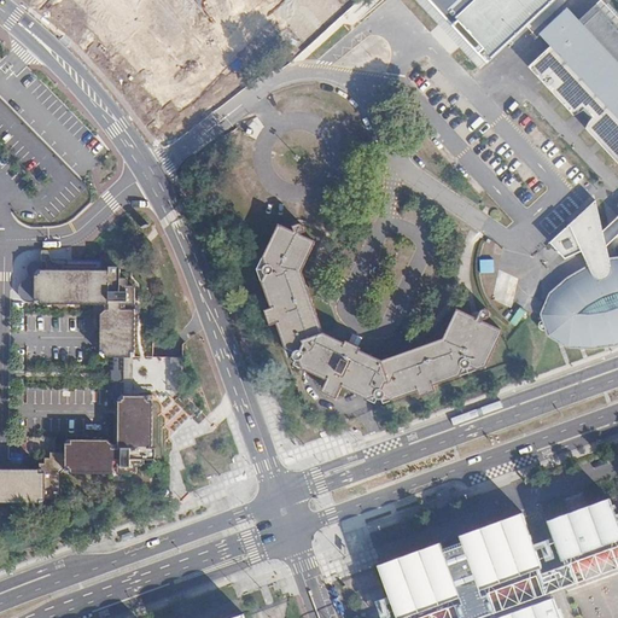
[(442,0),(495,58),(526,28),(557,0),(442,0)]
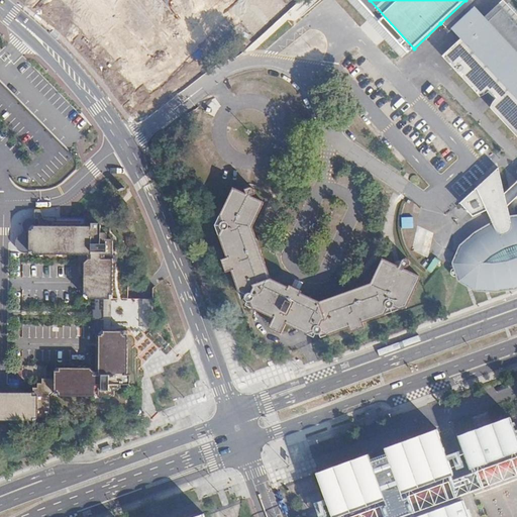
[(503,116),(505,118),(507,120),(515,132),(516,134),(516,15),(506,4),(486,23),(472,8),(452,25),(463,36),(443,56),(455,70),(456,70),(468,79),(471,81),(473,84),(482,96),(485,95),(494,102),(491,106),(503,116)]
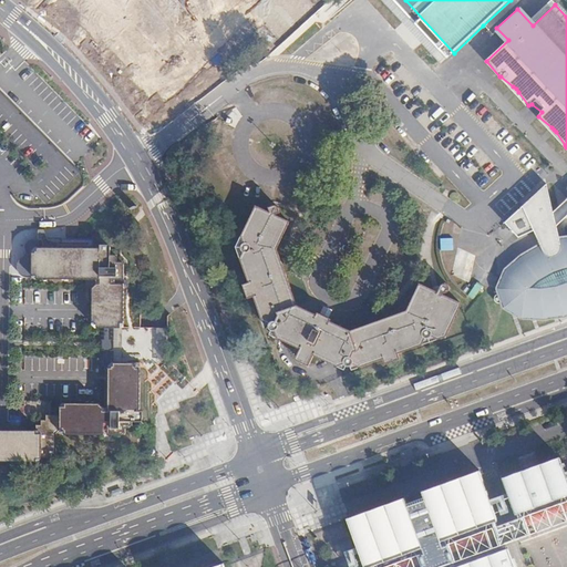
[(317,24),(316,29),(313,28),(312,29),(310,29),(309,30),(309,31),(308,33),(309,37),(310,38),(312,39),(312,38),(313,39),(316,39),(318,39),(320,37),(322,35),(322,33),(322,31),(322,29),(321,28),(321,27),(320,26),(319,26),(317,24)]
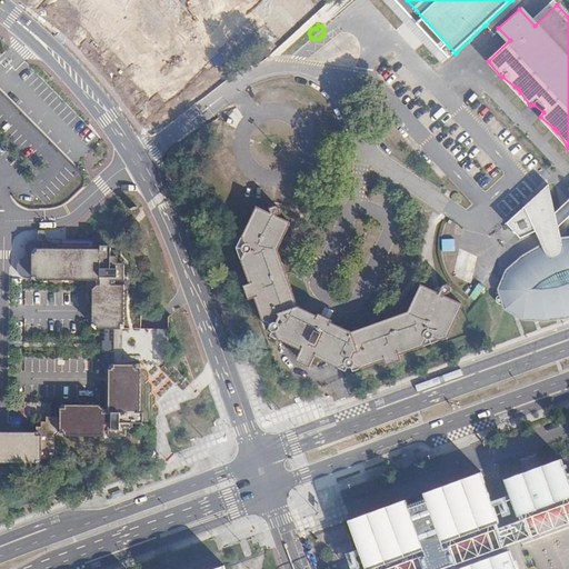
[(568,237),(561,238),(559,227),(555,212),(548,185),(507,222),(520,238),(536,231),(541,245),(523,255),(506,269),(498,289),(500,295),(498,296),(497,298),(497,300),(497,301),(500,303),(502,303),(505,309),(519,317),(523,319),(546,320),(567,318),(568,317),(568,237)]
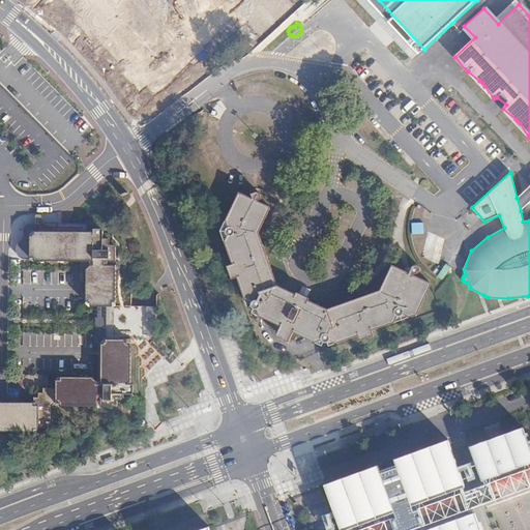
[(521,211),(529,202),(529,185),(517,198),(521,211)]
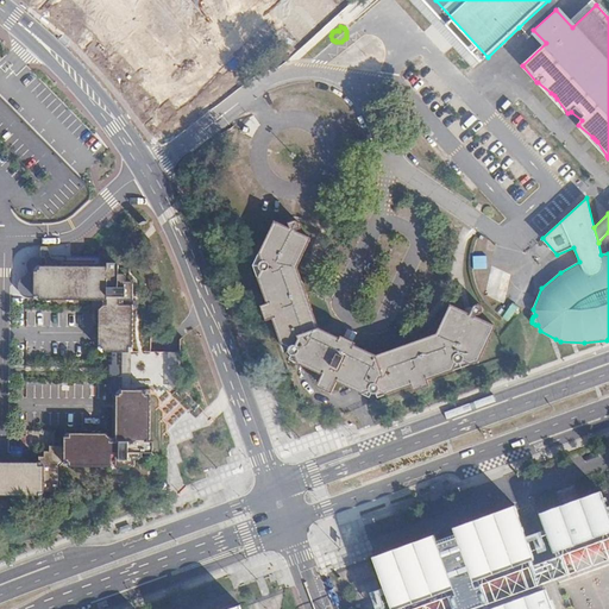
[(282,344),(286,346),(287,347),(289,347),(290,349),(292,351),(292,353),(295,353),(296,359),(297,362),(299,363),(309,364),(312,369),(320,372),(321,371),(324,374),(319,383),(321,384),(322,388),(325,389),(328,390),(331,389),(333,390),(338,380),(341,381),(340,382),(350,387),(353,385),(355,385),(362,391),(366,394),(368,393),(369,391),(370,390),(375,393),(378,391),(380,391),(382,394),(387,394),(395,388),(396,387),(400,389),(413,384),(440,375),(443,371),(443,370),(452,370),(454,370),(457,368),(458,364),(458,363),(459,363),(460,363),(464,360),(471,364),(472,360),(476,362),(479,353),(483,352),(488,343),(487,339),(490,338),(495,328),(494,324),(476,315),(476,314),(470,313),(453,305),(450,307),(445,316),(446,319),(443,320),(437,333),(424,338),(422,340),(419,339),(409,343),(407,346),(405,344),(376,355),(371,352),(368,353),(366,350),(328,332),(322,334),(321,331),(318,328),(319,326),(314,314),(312,313),(313,309),(309,299),(306,297),(307,295),(303,284),(301,283),(302,280),(297,267),(303,255),(302,251),(306,251),(311,240),(308,237),(296,231),(299,224),(294,220),(290,227),(277,221),(274,223),(265,240),(267,244),(265,246),(259,252),(259,253),(258,256),(259,257),(261,259),(262,261),(261,262),(259,264),(259,267),(261,268),(262,270),(258,272),(258,276),(258,277),(264,286),(263,290),(277,331),(281,331),(282,333),(282,343),(282,344)]
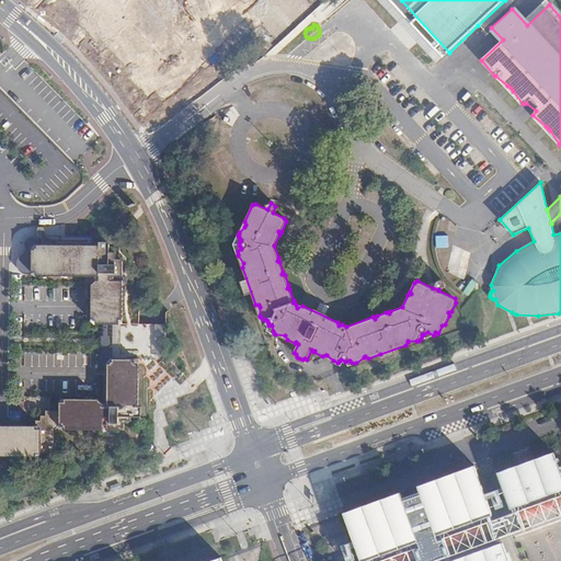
[(102,243),(100,245),(43,245),(37,245),(34,248),(34,256),(32,258),(32,264),(34,265),(34,277),(100,278),(99,283),(96,283),(92,285),(92,325),(102,325),(115,325),(124,325),(124,324),(124,302),(124,283),(121,283),(121,278),(124,278),(125,262),(123,261),(117,261),(117,258),(115,254),(111,253),(111,250),(111,245),(110,243),(102,243)]
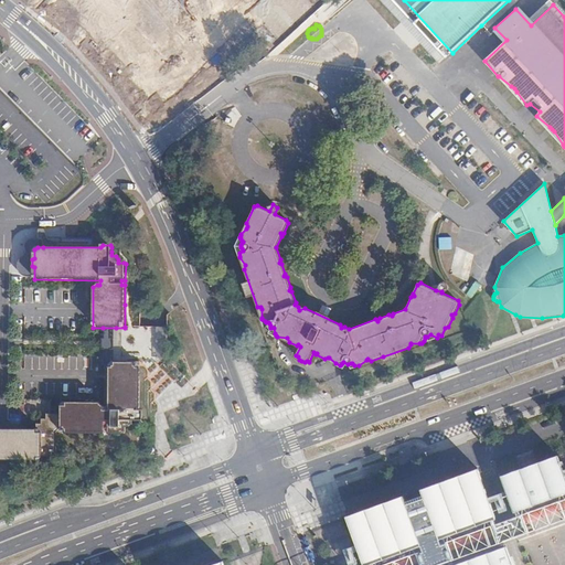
[(322,305),(319,311),(328,316),(331,309),(322,305)]
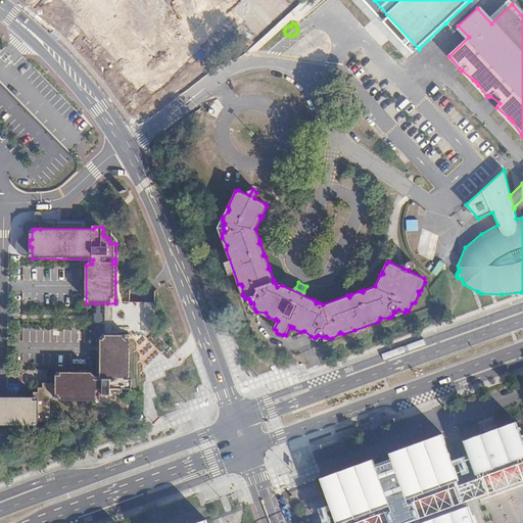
[(115,303),(107,303),(106,333),(106,336),(131,337),(131,339),(136,345),(145,337),(149,341),(154,336),(155,303),(115,302),(115,303)]
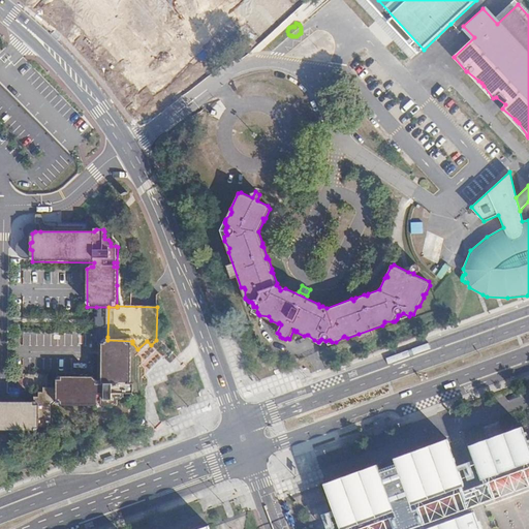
[(96,307),(95,337),(107,337),(109,307),(96,307)]
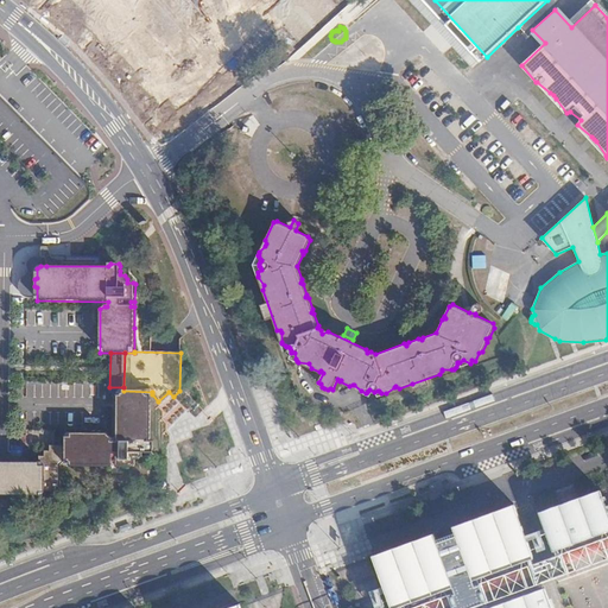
[(144,461),(144,454),(154,454),(154,439),(152,439),(152,394),(152,392),(124,391),(124,387),(109,387),(109,391),(112,391),(113,392),(115,396),(116,396),(115,442),(102,441),(102,438),(99,435),(69,434),(63,438),(63,447),(63,467),(111,468),(137,468),(137,461),(144,461)]
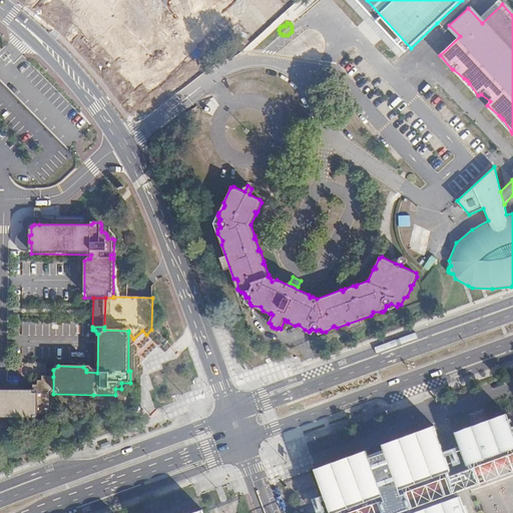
[(0,419),(36,419),(38,417),(51,417),(53,415),(53,394),(53,377),(47,377),(48,373),(43,373),(43,377),(38,377),(38,381),(33,381),(33,390),(0,389),(0,419)]
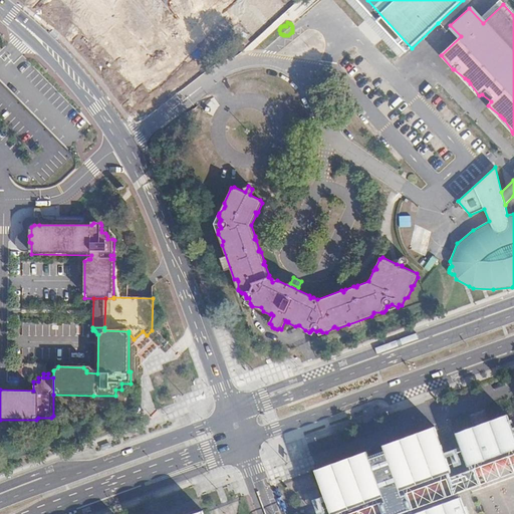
[(513,513),(513,403),(453,426),(455,432),(440,438),(435,426),(383,444),(386,450),(369,455),(367,450),(315,469),(330,513),(513,513)]
